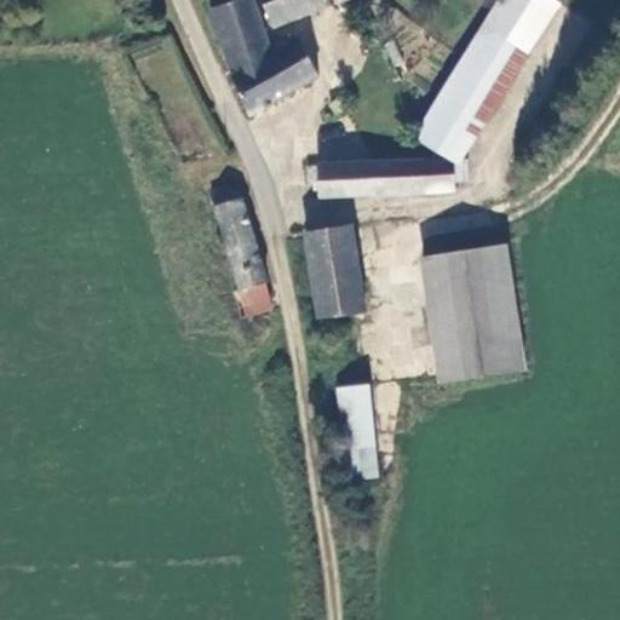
[(240,0),(214,9),(236,81),(250,110),(319,73),(300,39),(270,53),(252,0),(240,0)]
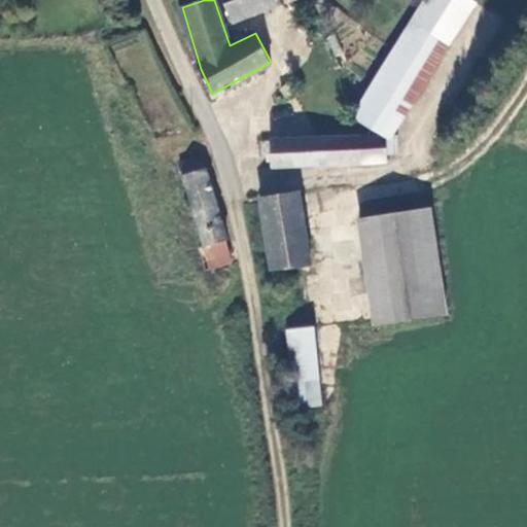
[(297,0),(223,0),(234,25),(297,0)]
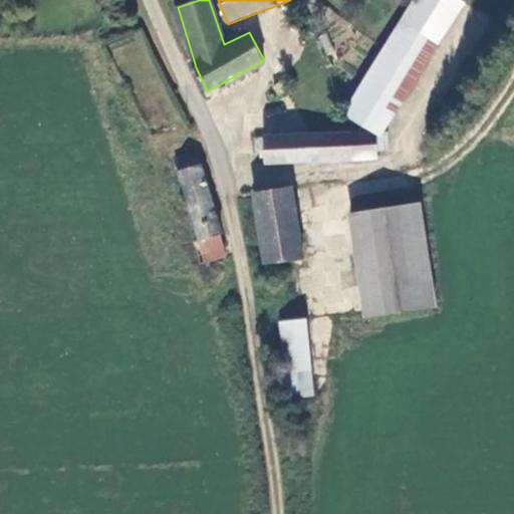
[(411,0),(341,112),(379,136),(463,1),(461,0),(411,0)]
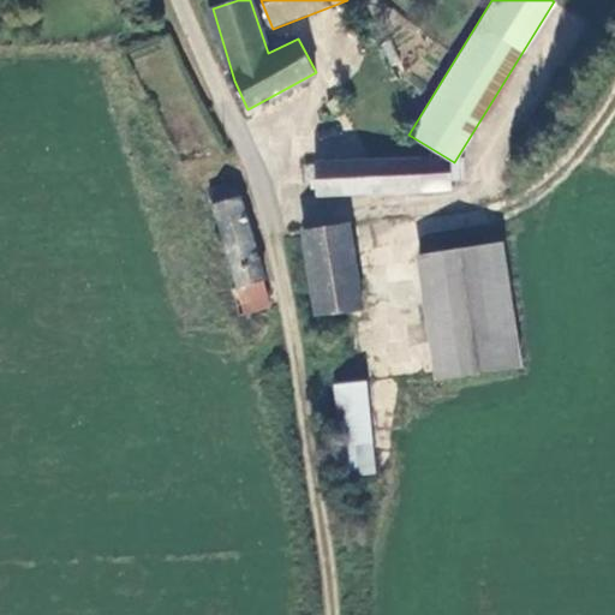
[(466,161),(454,162),(314,168),(314,197),(448,192),(448,183),(467,183),(466,161)]
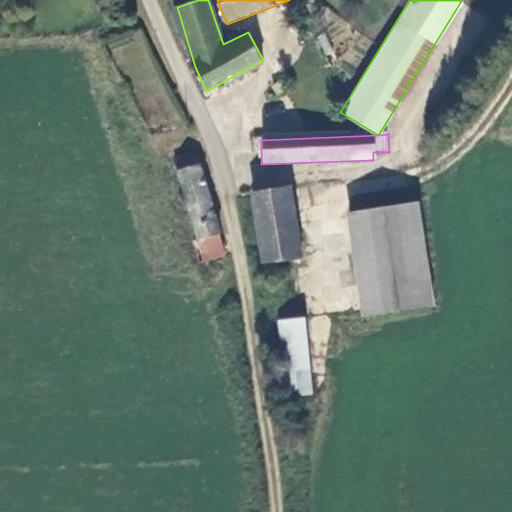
[(194,152),(172,159),(192,238),(216,232),(194,152)]
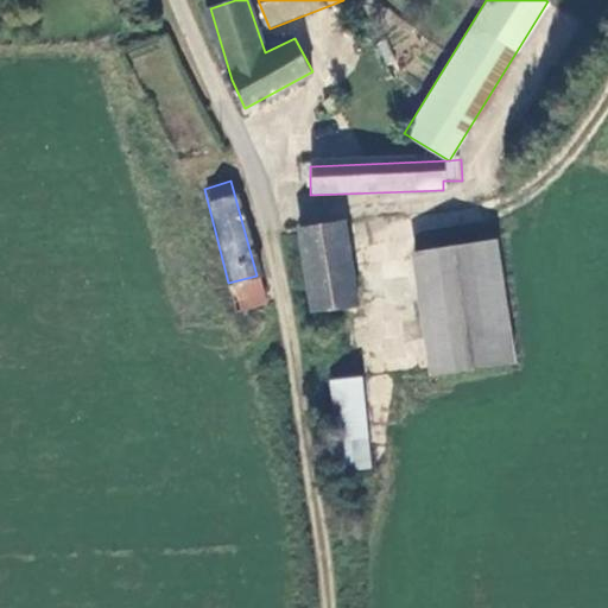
[(344,220),(293,227),(306,308),(353,302),(344,220)]
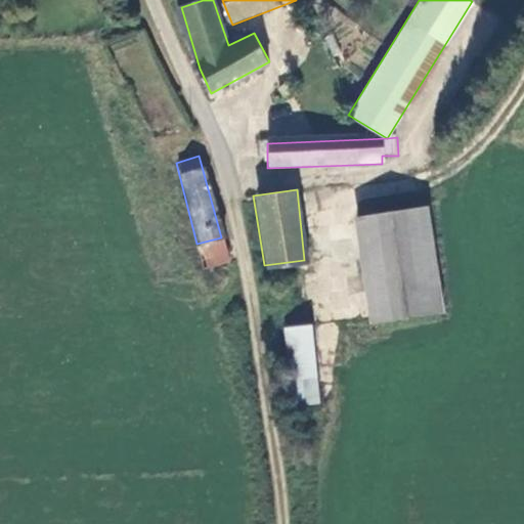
[(378,320),(428,314),(413,211),(364,218),(378,320)]
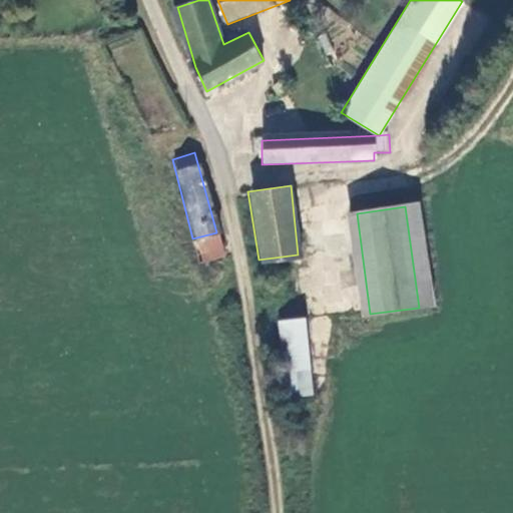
[(190,262),(220,254),(216,232),(192,238),(185,240),(190,262)]
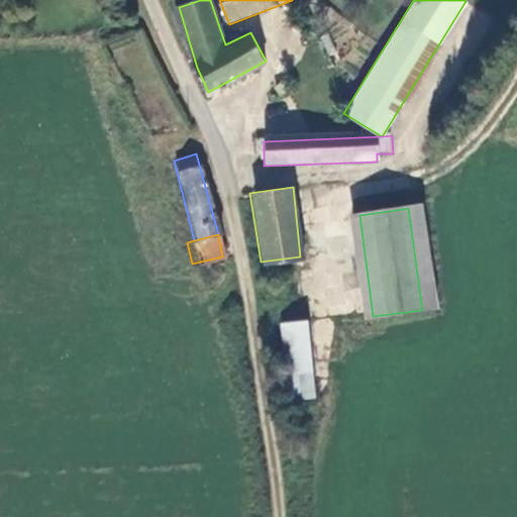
[(279,323),(289,402),(315,398),(306,319),(279,323)]
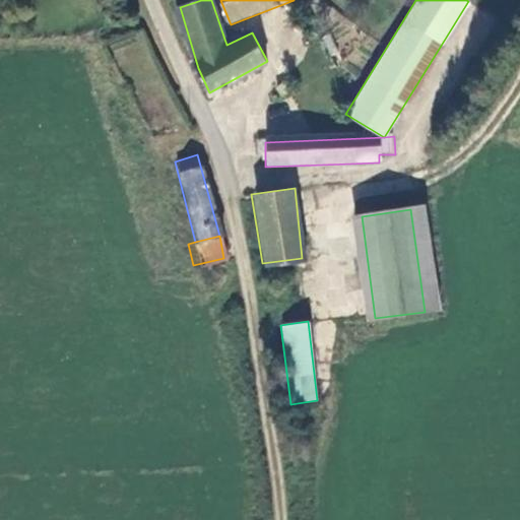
All buildings are outlined.
